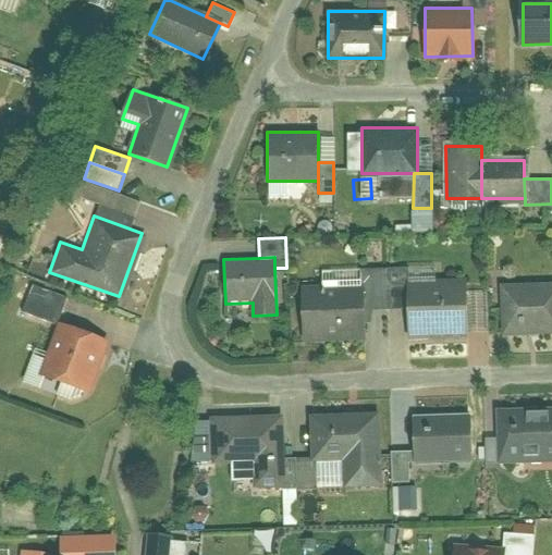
[(384,269),(387,306),(407,306),(406,283),(405,268),(384,269)]
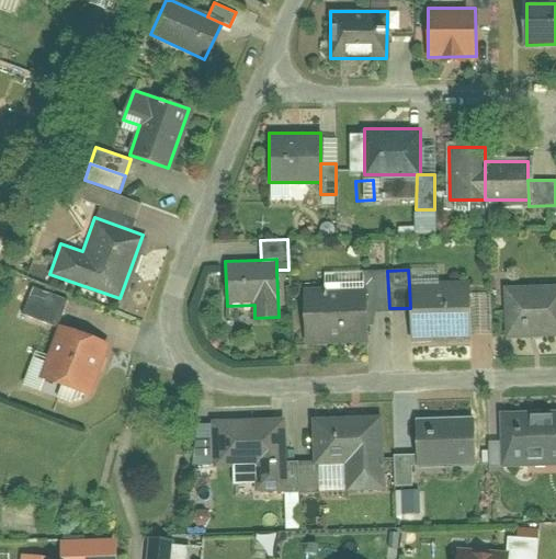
[(389,308),(387,271),(362,272),(363,286),(364,309),(389,308)]
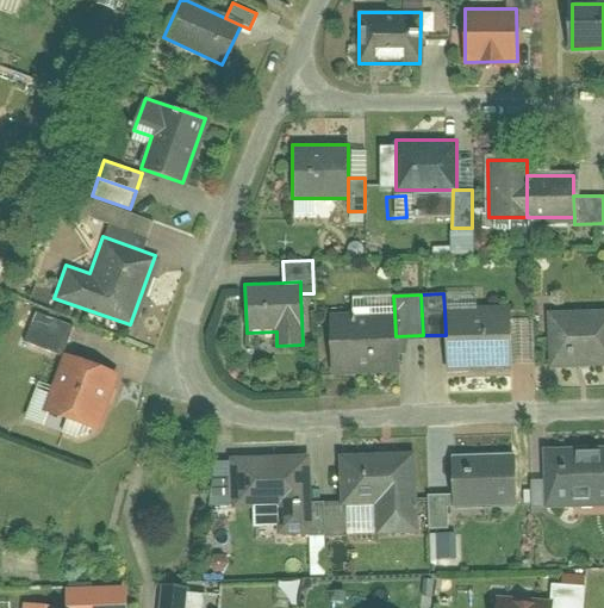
[(447,368),(511,366),(509,308),(444,310),(446,335),(447,368)]
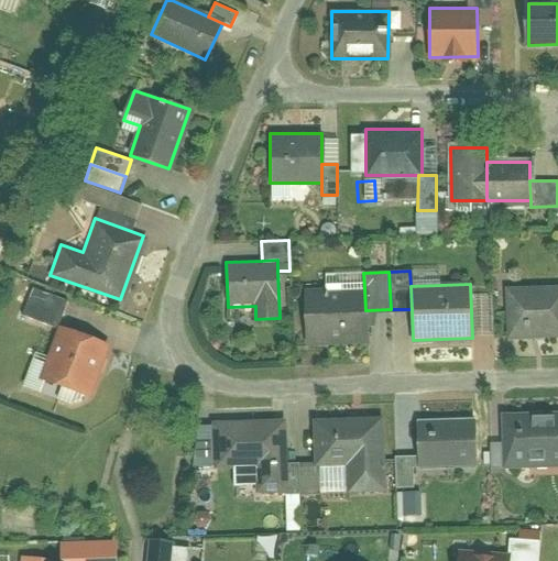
[(557,284),(505,286),(507,337),(557,334),(557,284)]
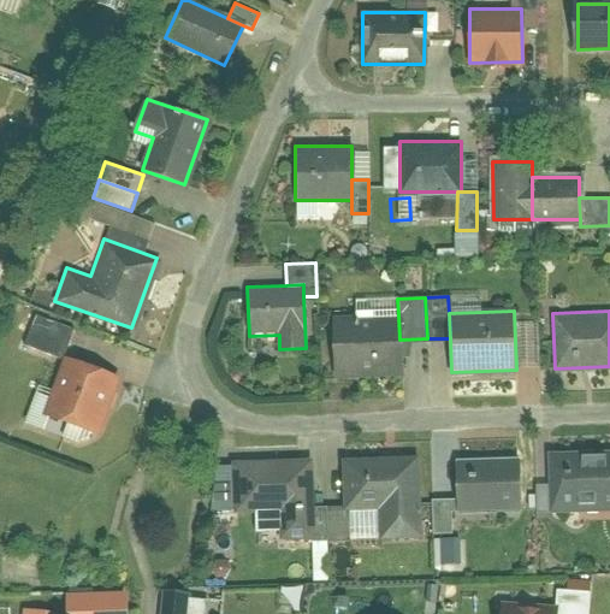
[(72,329),(33,314),(24,340),(64,354),(72,329)]
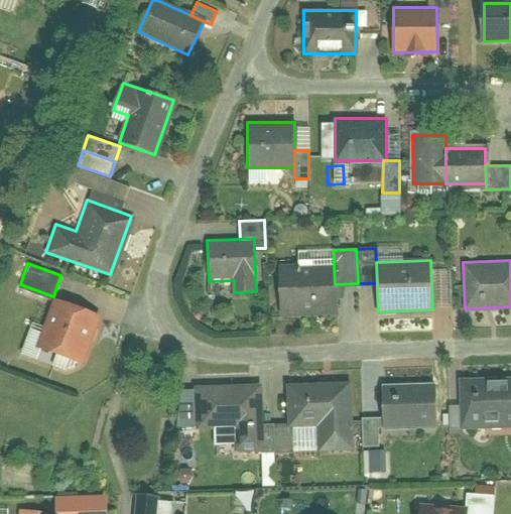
[(334,263),(278,265),(281,315),(336,312),(335,284),(334,263)]
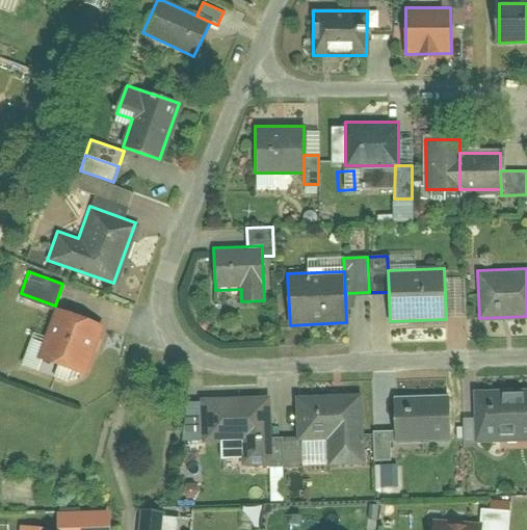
[(55,307),(37,355),(85,372),(102,323),(55,307)]
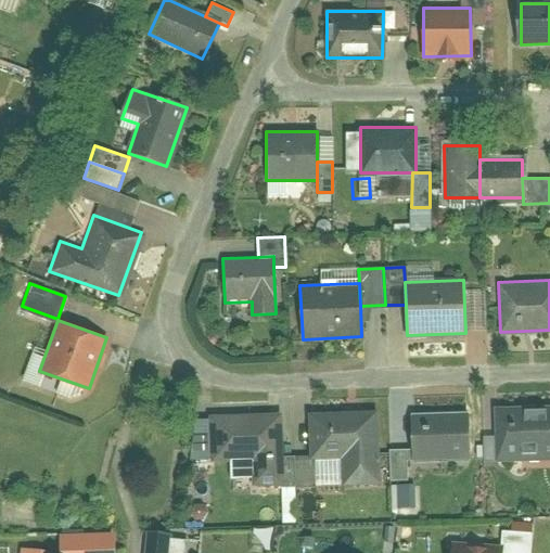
[(523,404),(493,406),(495,460),(549,458),(549,403),(548,403),(548,419),(523,419),(523,404)]
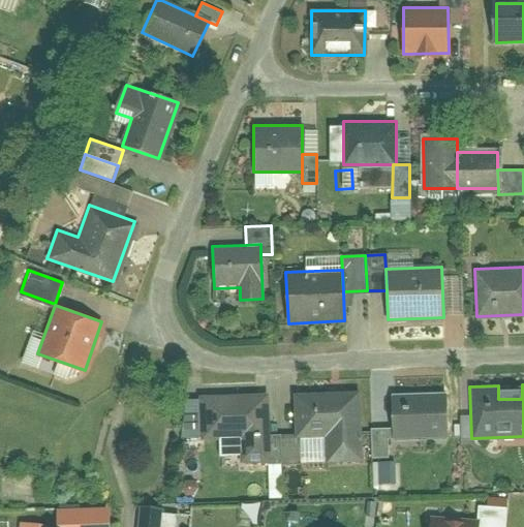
[(443,391),(392,393),(393,428),(393,439),(444,437),(443,391)]
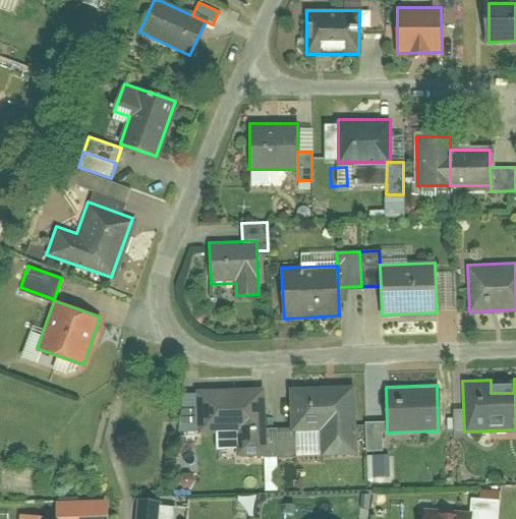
[(350,386),(290,388),(291,426),(320,425),(321,454),(353,453),(350,386)]
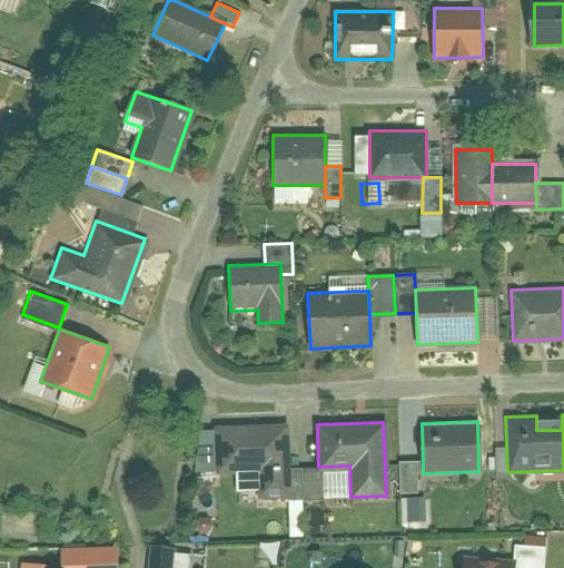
[(286,423),(211,427),(214,472),(236,471),(237,490),(261,489),(261,497),(289,496),(288,469),(286,423)]
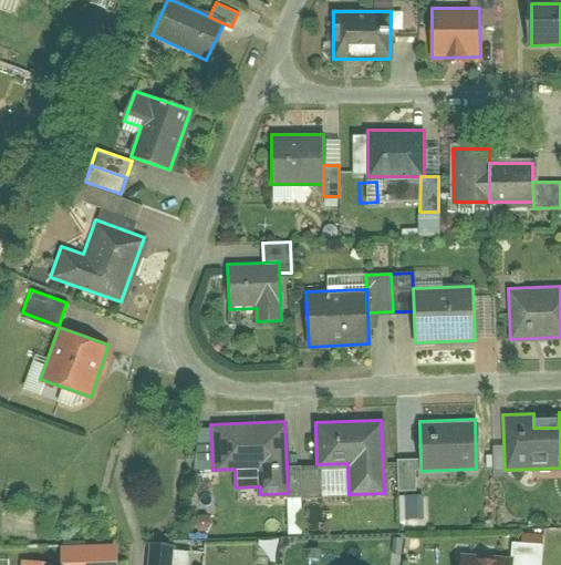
[(486,447),(487,471),(499,471),(499,445),(486,447)]
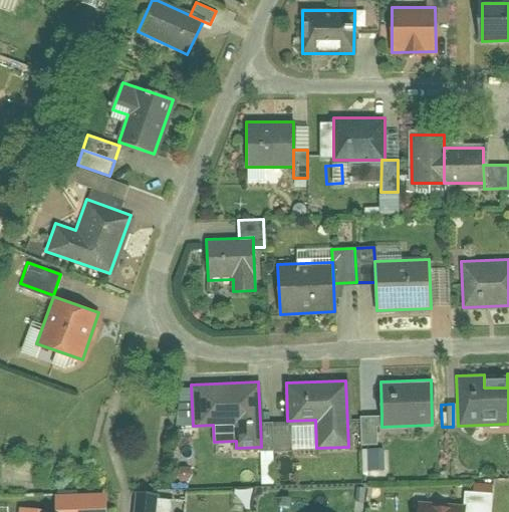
[(375,427),(382,427),(382,416),(359,417),(360,443),(375,442),(375,427)]
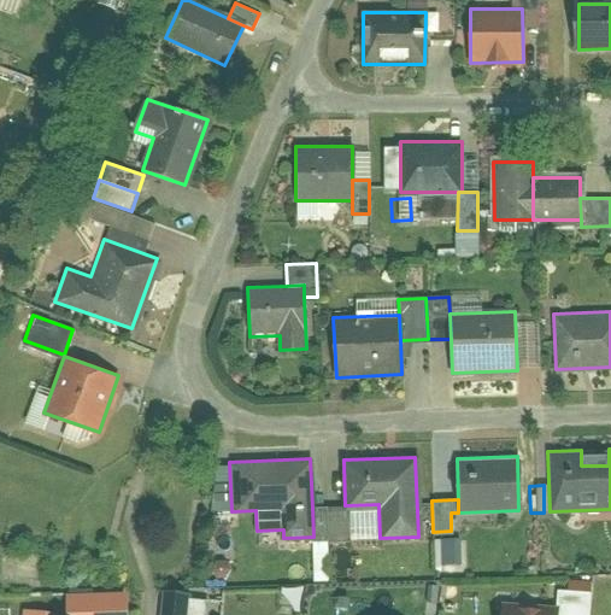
[(313,539),(348,538),(347,507),(312,508),(313,537),(313,539)]
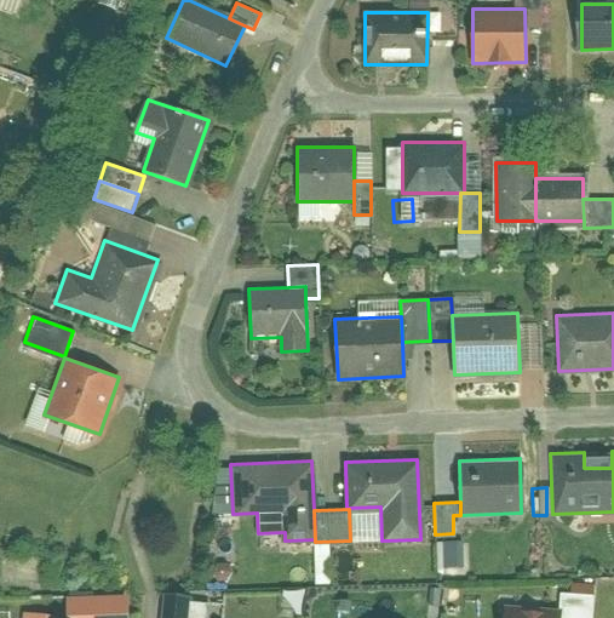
[(431,568),(457,568),(457,542),(431,542),(431,568)]
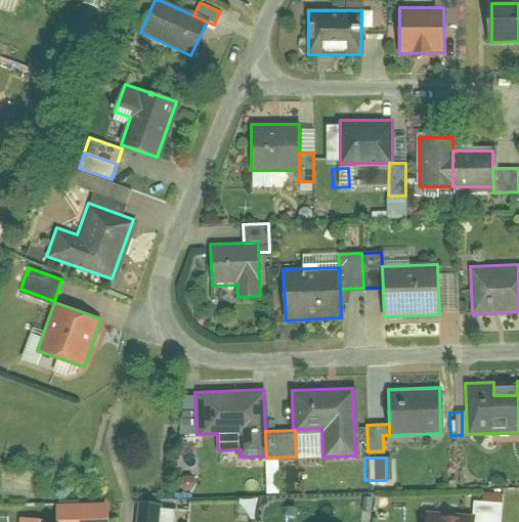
[(160,521),(162,504),(137,501),(135,521),(160,521)]
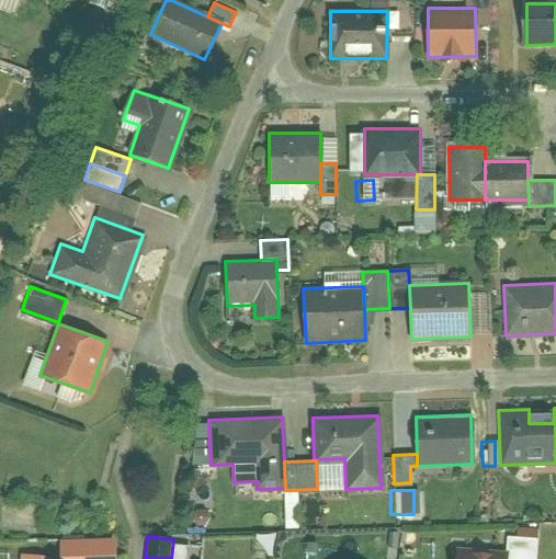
[(533,558),(535,537),(506,536),(505,551),(505,558),(533,558)]
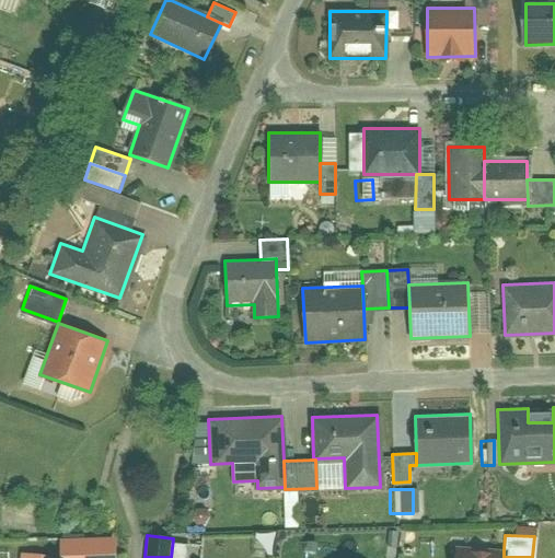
[(59,537),(59,557),(114,557),(114,536),(59,537)]
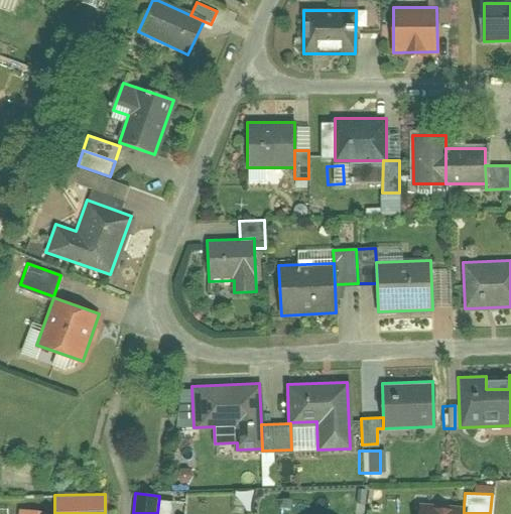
[(464,513),(464,507),(421,505),(420,513),(464,513)]
